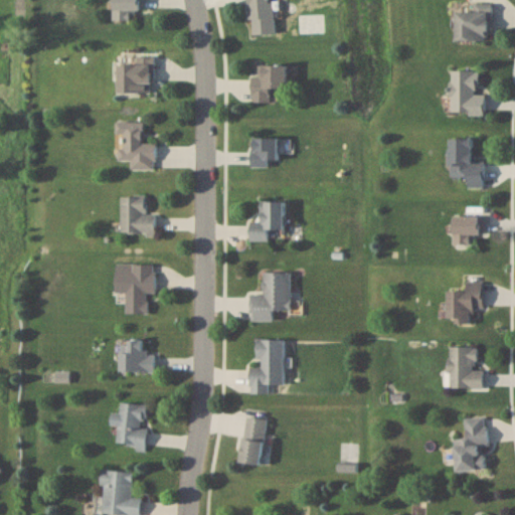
[(113,0),(114,11),(146,10),(145,0),(113,0)]
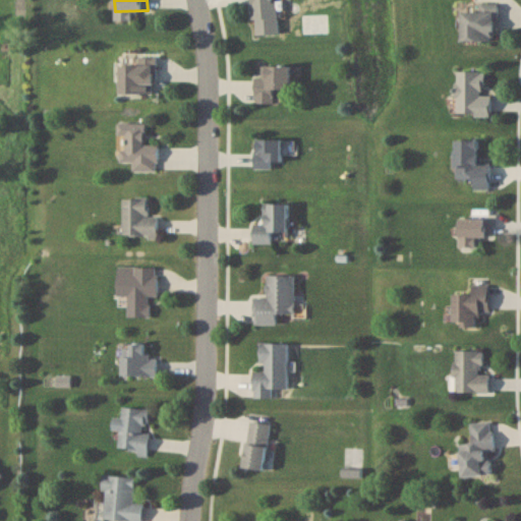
[(278,34),(275,0),(251,0),(253,35),(278,34)]
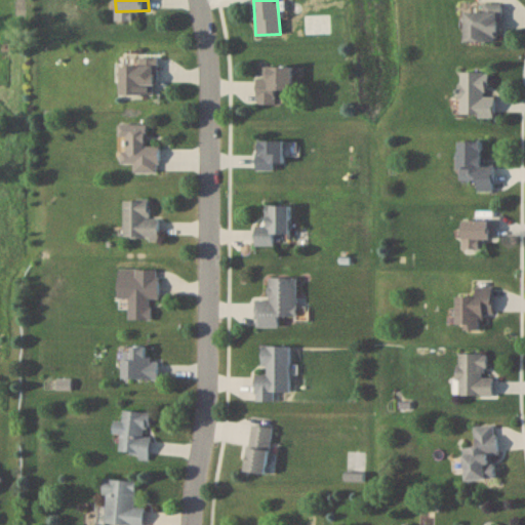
[(465,41),(501,41),(502,2),(465,1),(465,41)]
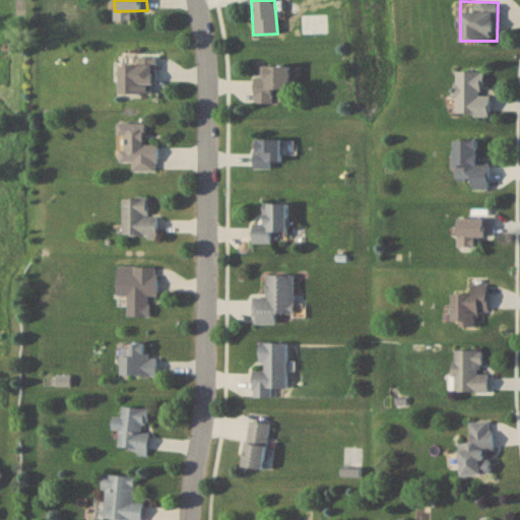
[(119,93),(155,93),(155,58),(119,58),(119,93)]
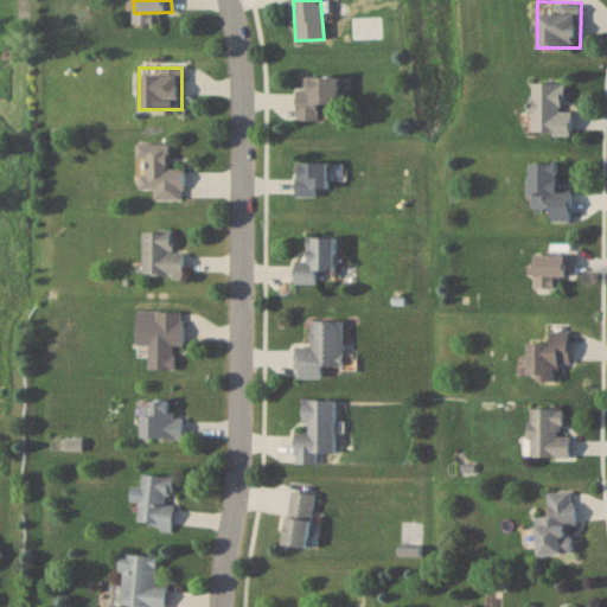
[(339,104),(339,76),(304,76),(304,88),(298,88),(298,121),(320,121),(320,104),(339,104)]
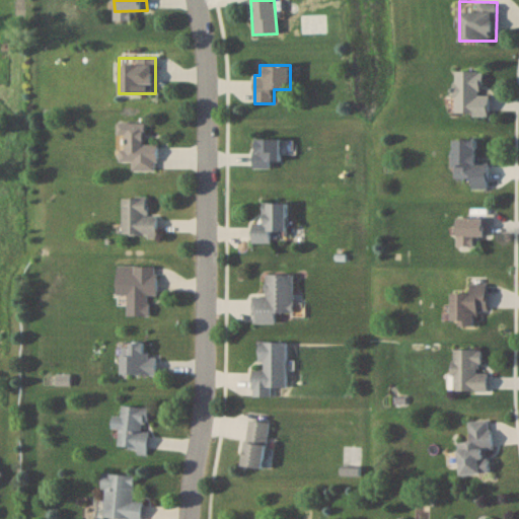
[(490,94),(482,94),(483,71),(454,71),(454,115),(490,116),(490,94)]
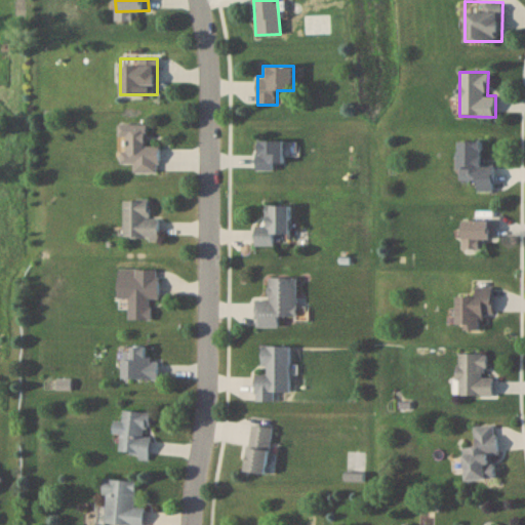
[(147,125),(119,124),(119,137),(122,137),(122,164),(134,164),(134,172),(159,173),(160,146),(147,145),(147,125)]
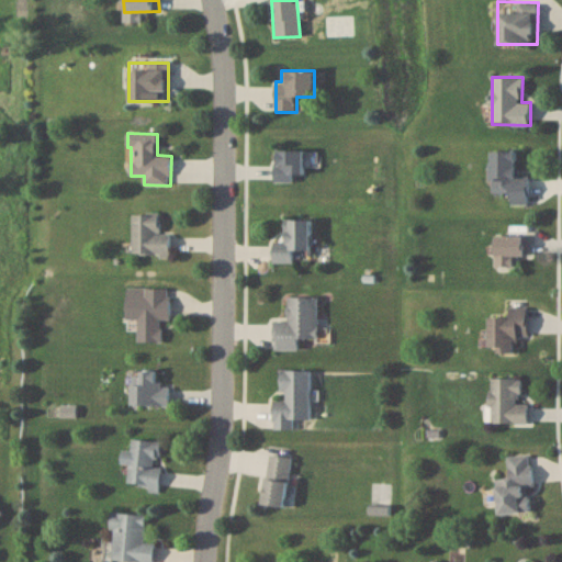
[(294,182),(294,176),(305,176),(305,150),(276,150),(276,182),(294,182)]
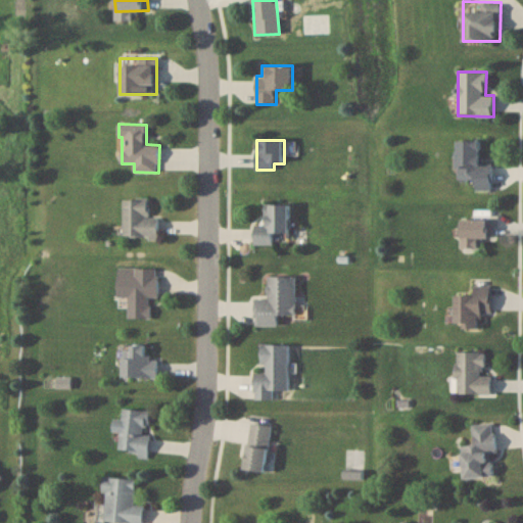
[(482,141),(458,140),(458,180),(476,181),(476,190),(492,191),(492,163),(482,163),(482,141)]
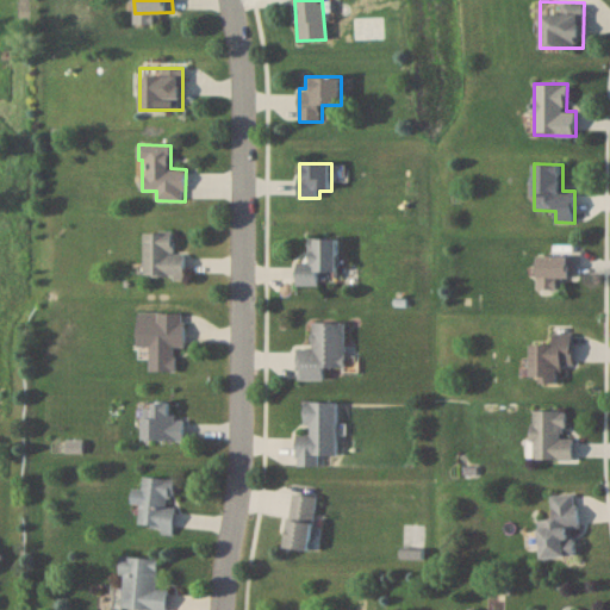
[(144,279),(185,279),(185,254),(173,254),(173,232),(144,232),(144,279)]
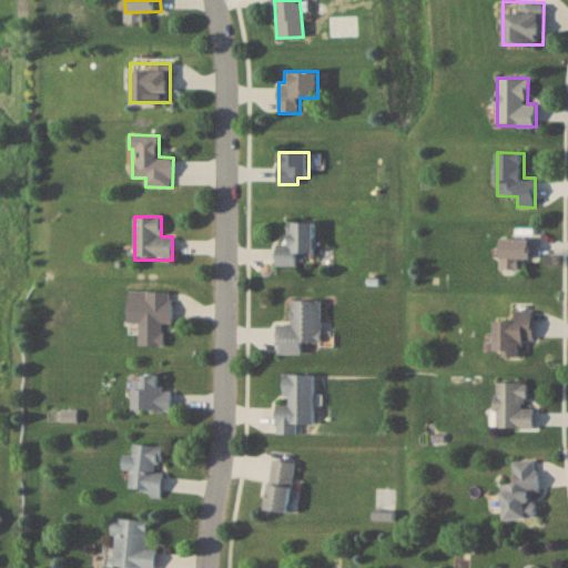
[(297,266),(297,255),(314,255),(314,223),(288,223),(288,245),(277,245),(276,266),(297,266)]
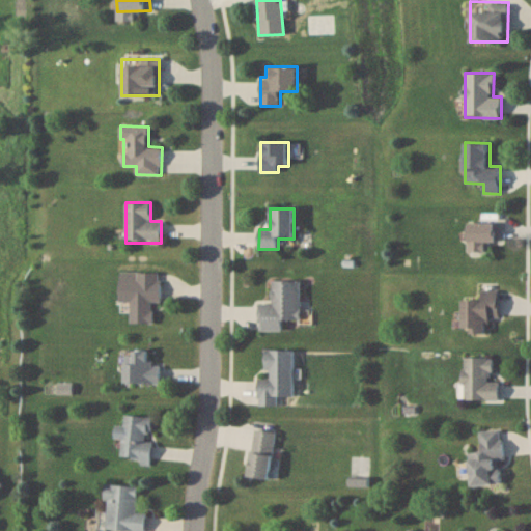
[(487,243),(501,242),(501,223),(468,223),(469,253),(488,252),(487,243)]
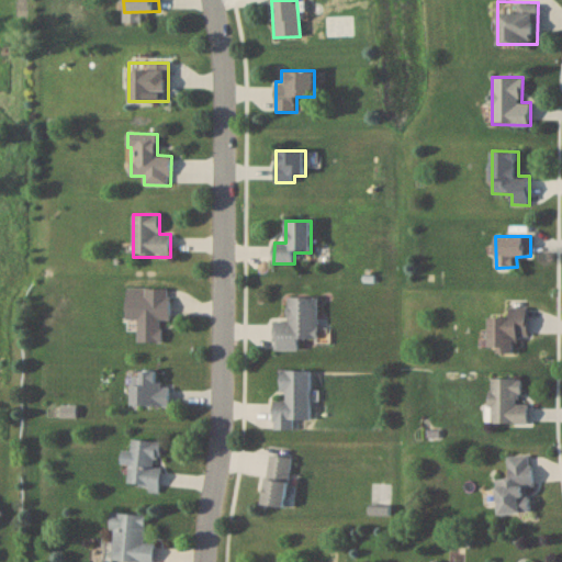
[(163,341),(163,319),(170,319),(170,288),(126,288),(126,319),(138,319),(138,341),(163,341)]
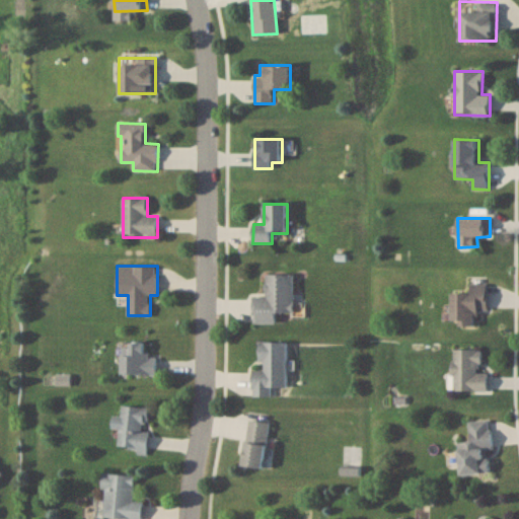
[(276,323),(276,313),(293,313),(293,275),(266,275),(266,296),(253,296),(253,323),(276,323)]
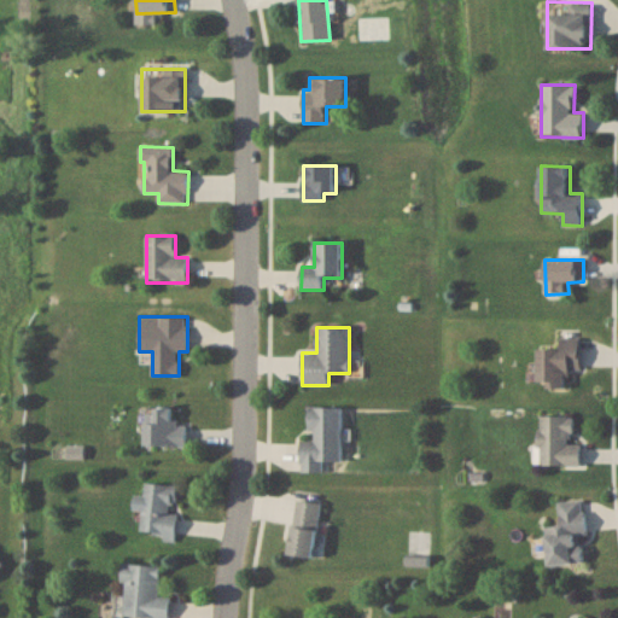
[(538,349),(538,384),(569,384),(569,369),(581,369),(582,338),(561,338),(561,350),(538,349)]
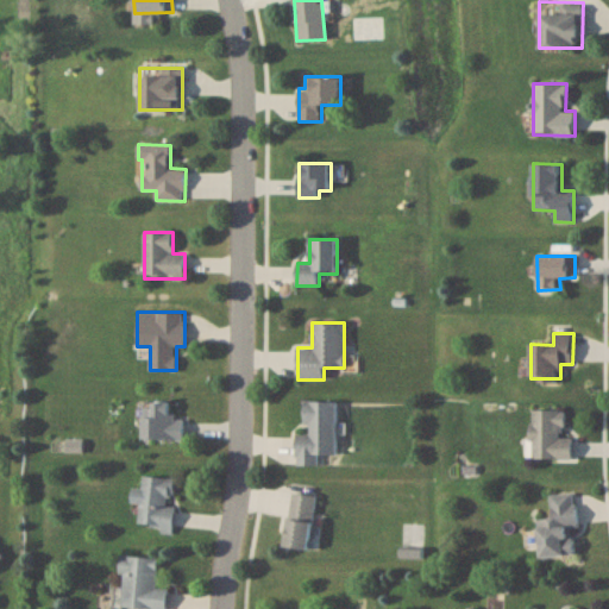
[(336,453),(337,401),(305,400),(305,432),(296,432),(296,464),(318,464),(318,453),(336,453)]
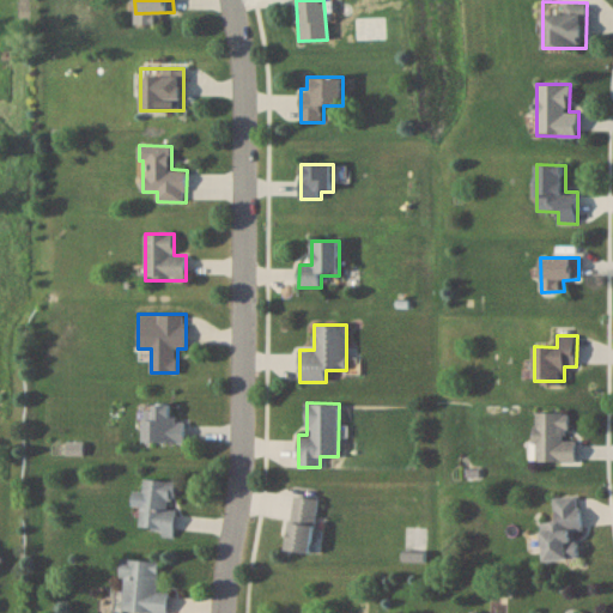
[(144,404),(144,442),(186,442),(186,420),(174,420),(174,404),(144,404)]
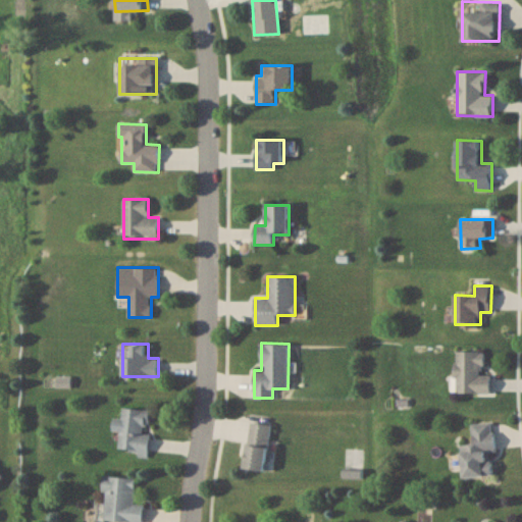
[(491,374),(484,374),(484,351),(456,351),(456,393),(491,393),(491,374)]
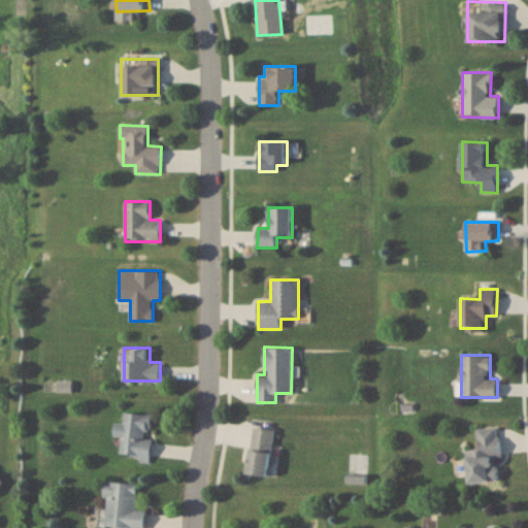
[(153,414),(124,411),(121,456),(150,458),(153,414)]
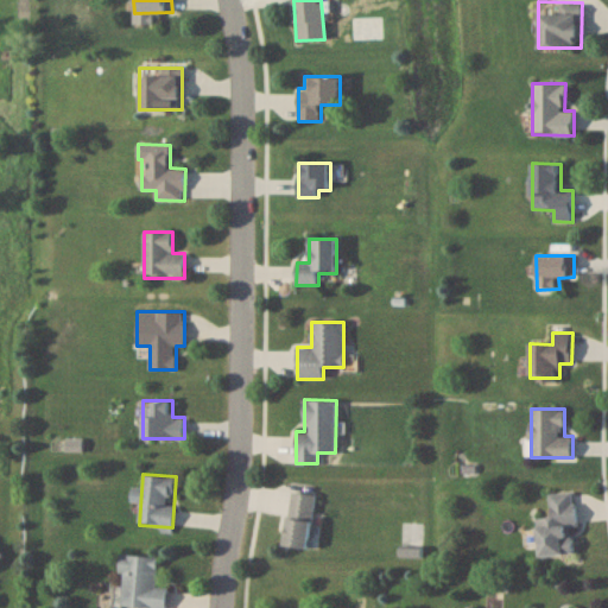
[(316,494),(291,491),(283,544),(309,548),(316,494)]
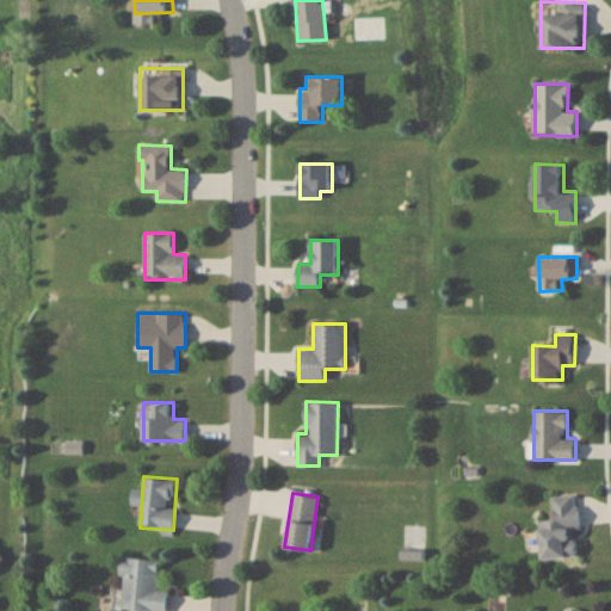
[(542,559),(578,555),(575,529),(580,529),(576,494),(551,497),(554,518),(538,519),(542,559)]
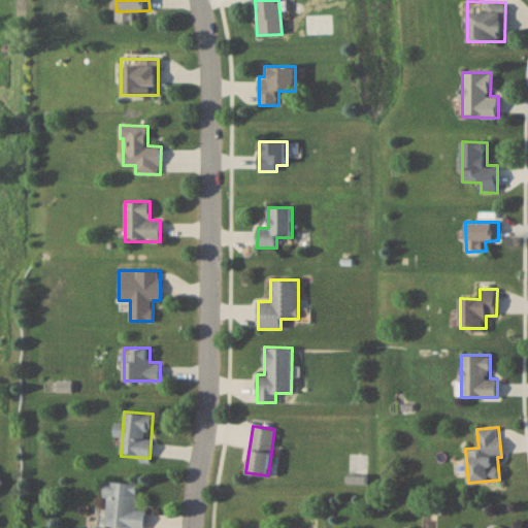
[(138,483),(107,481),(104,525),(144,527),(146,508),(136,508),(138,483)]
